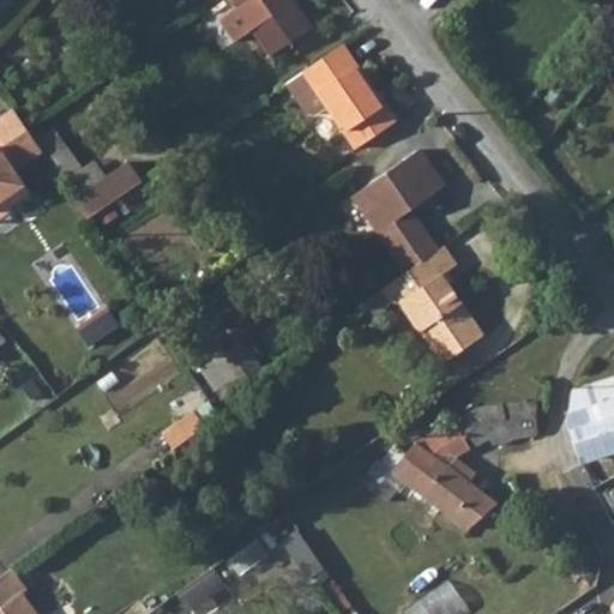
[(233,0),(239,6),(221,19),(235,40),(253,28),(272,54),(312,26),(293,0),(233,0)]
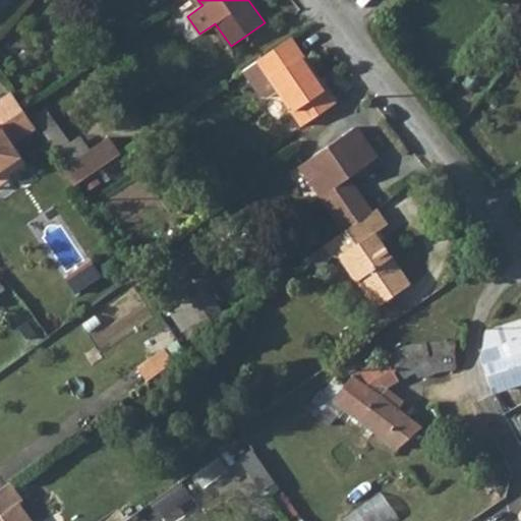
[(334,106),(289,41),(256,63),(300,128),(334,106)]
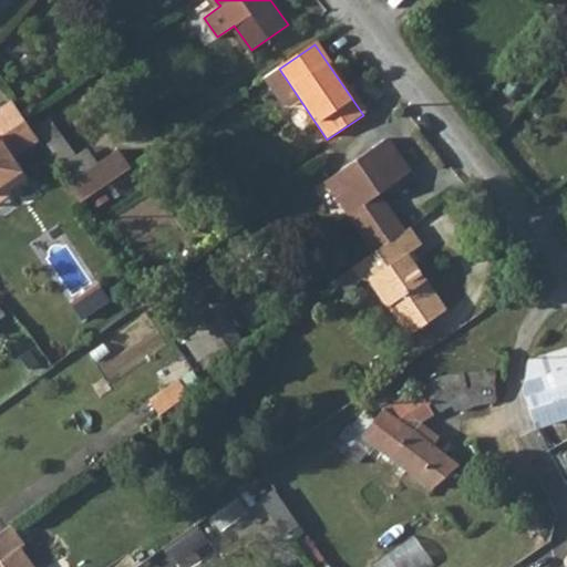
[(29,127),(24,120),(12,102),(0,110),(0,138),(14,160),(26,152),(16,136),(29,127)]
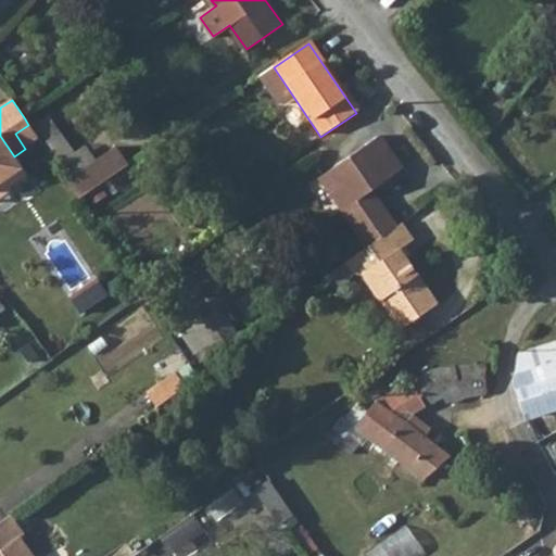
[(54,115),(39,126),(74,174),(98,155),(89,143),(80,150),(54,115)]
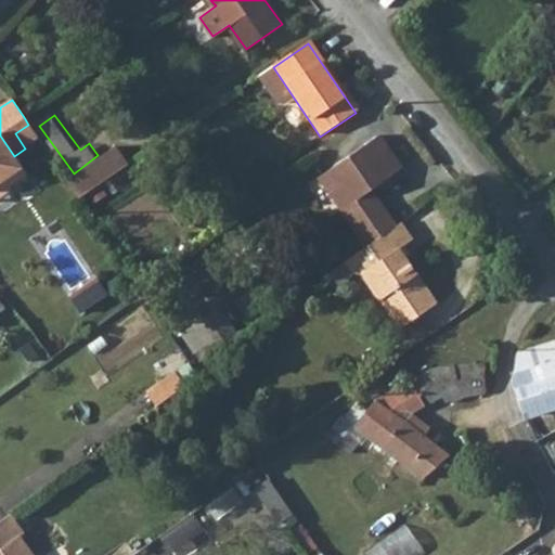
[(15,133),(25,149),(39,139),(28,125),(15,133)]
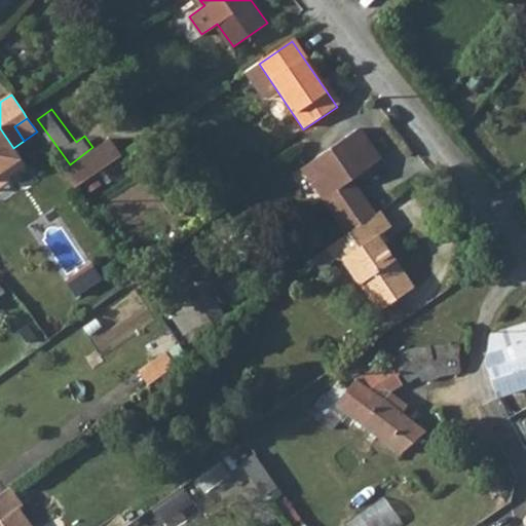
[(0,175),(4,173),(9,180),(27,167),(13,148),(0,128),(0,175)]
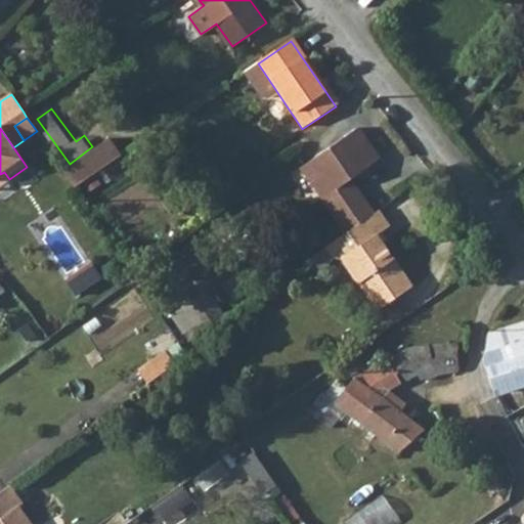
[(348,233),(375,215),(358,191),(355,194),(348,184),(352,182),(381,161),(359,130),(311,162),(333,193),(324,200),(348,233)]
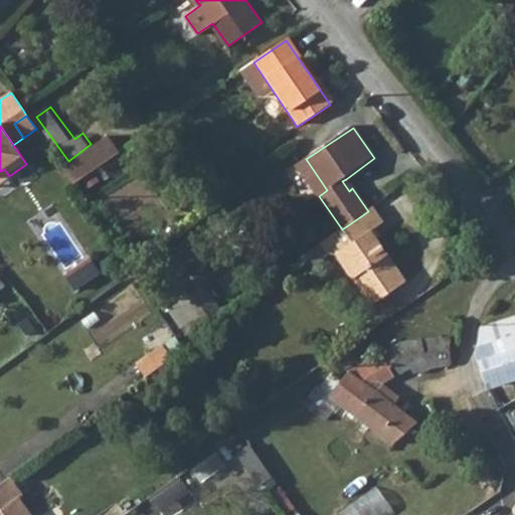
[(109,138),(62,169),(74,186),(121,154),(109,138)]
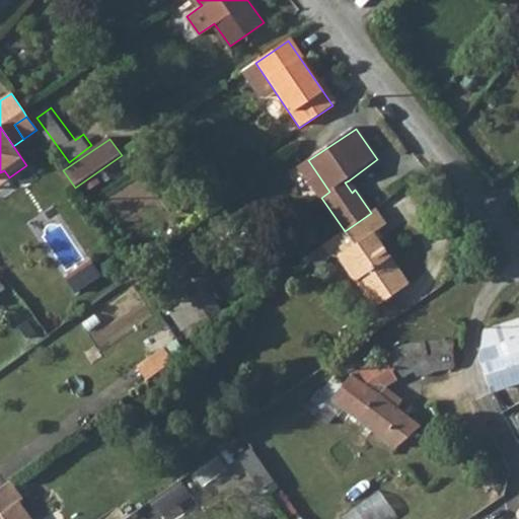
[(329,192),(308,160),(299,166),(321,198),(329,192)]
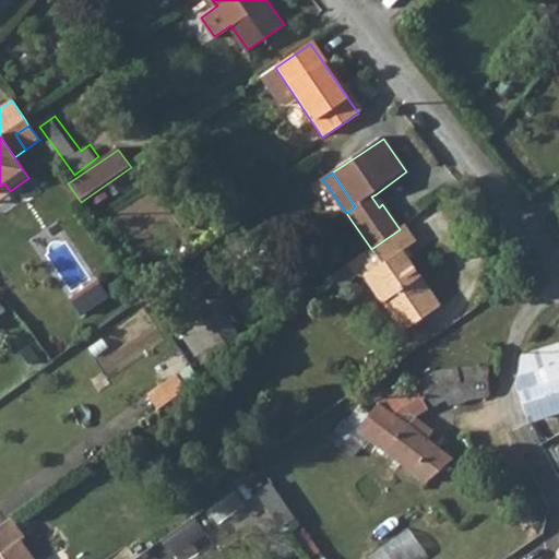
[(4,183),(0,186),(0,201),(12,193),(10,191),(4,183)]
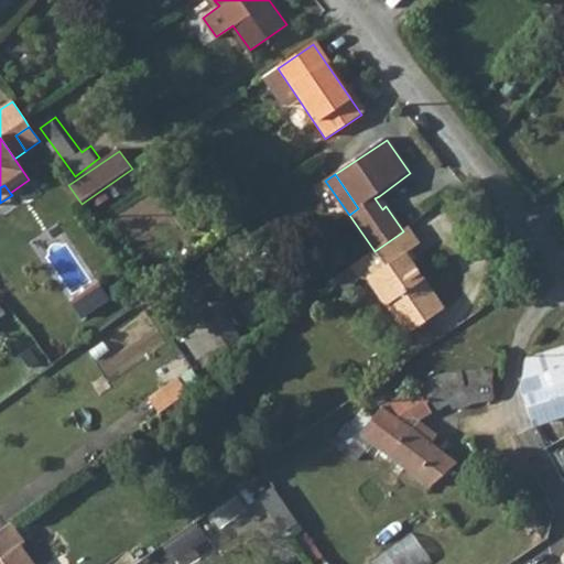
[(382,209),(386,206),(379,196),(375,198),(382,209)]
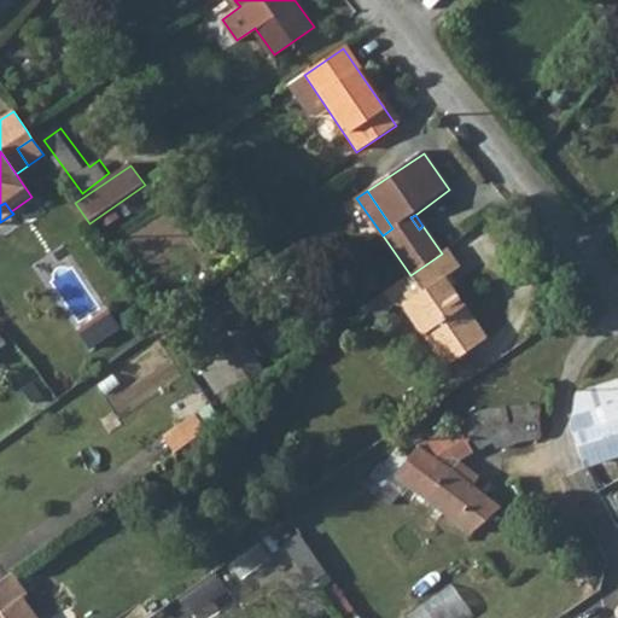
[(442,254),(410,275),(385,293),(395,304),(404,305),(447,366),(489,337),(447,277),(461,266),(448,250),(442,254)]
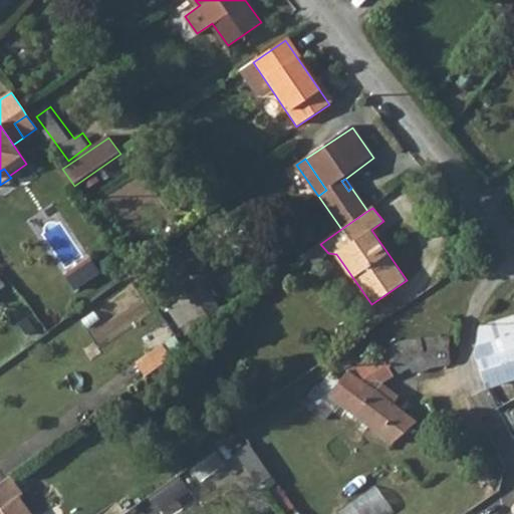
[(176,295),(197,328),(219,313),(198,280),(176,295)]
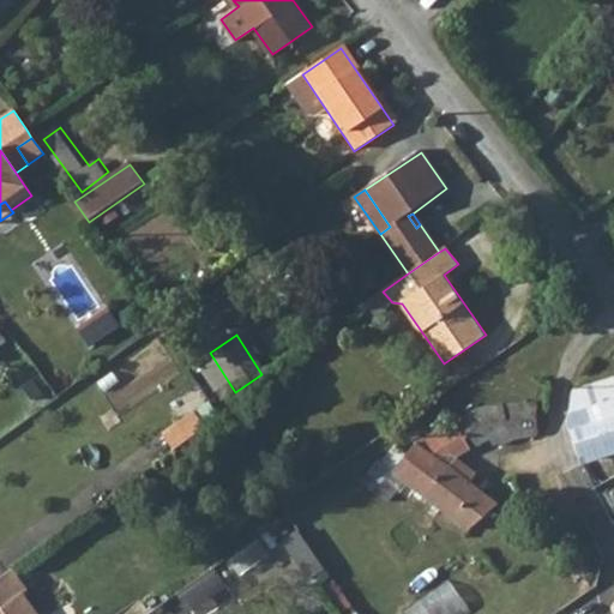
[(572,422),(587,465),(613,455),(613,380),(581,390),(572,422)]
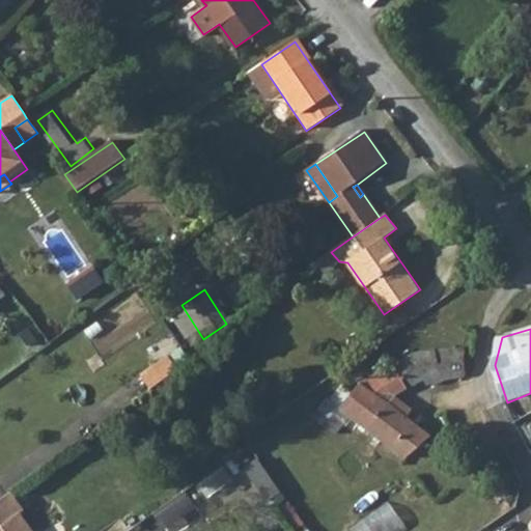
[(431,438),(409,420),(392,407),(398,401),(429,379),(435,387),(444,381),(466,378),(462,350),(450,348),(414,355),(362,383),(324,423),(332,430),(346,415),(408,462),(431,438)]
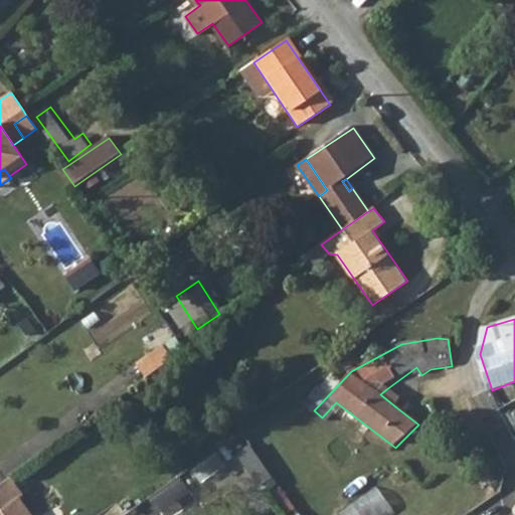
[(165,346),(139,365),(148,378),(174,359),(165,346)]
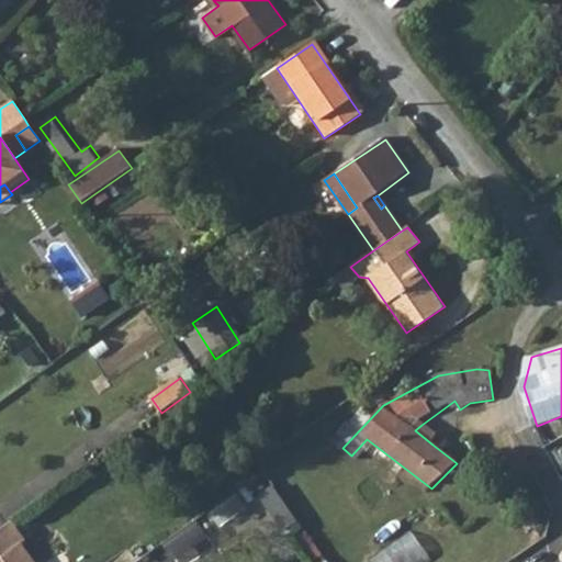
[(422,425),(415,430),(433,445),(438,437),(422,425)]
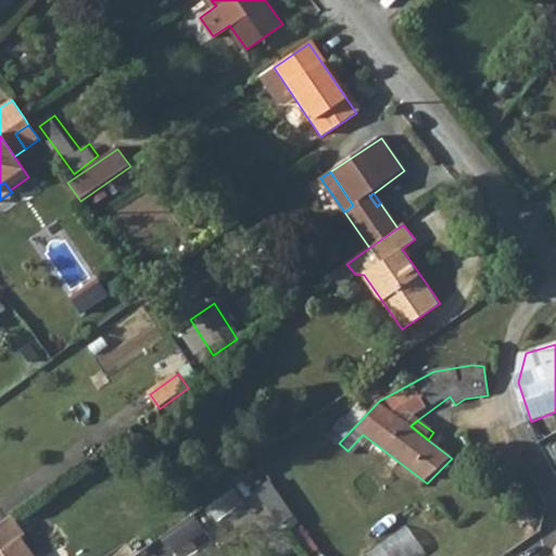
[(475,451),(483,444),(472,431),(464,438),(475,451)]
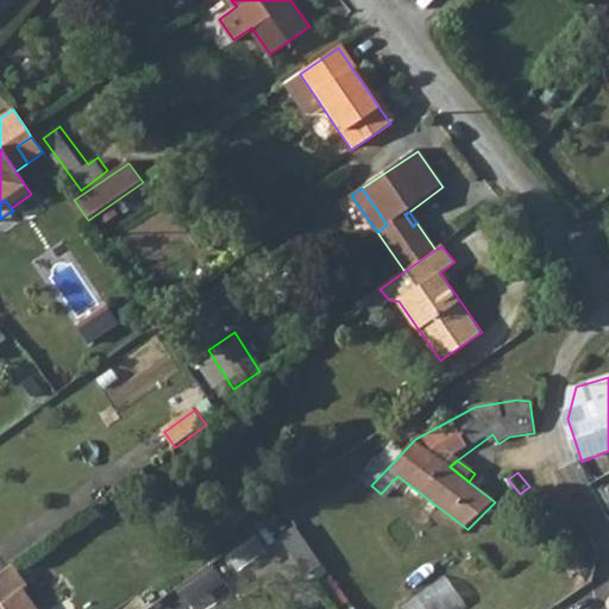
[(311,572),(322,563),(297,526),(284,535),(311,572)]
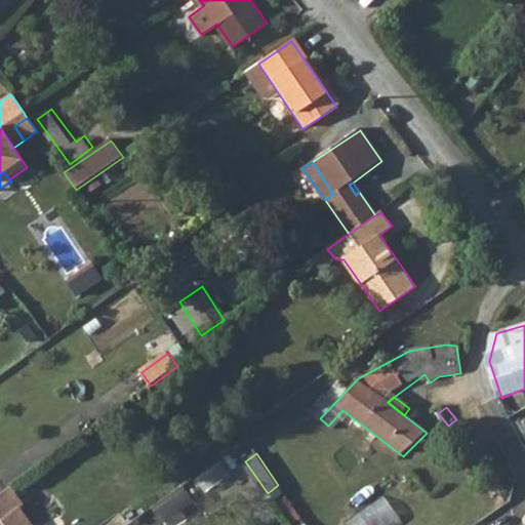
[(23,502),(10,485),(0,491),(0,524),(30,524),(17,507),(23,502)]
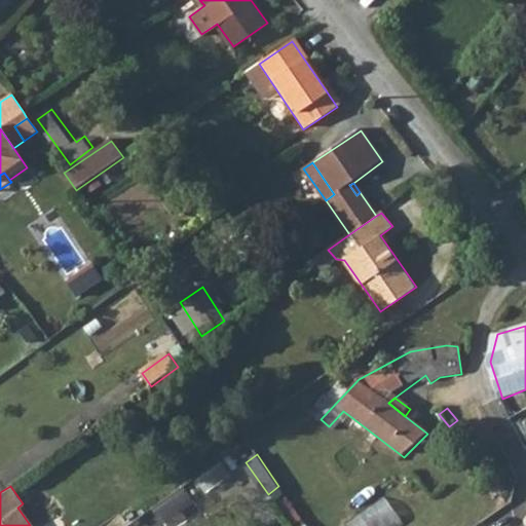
[(351,524),(352,525),(404,525),(409,523),(388,496),(351,524)]
